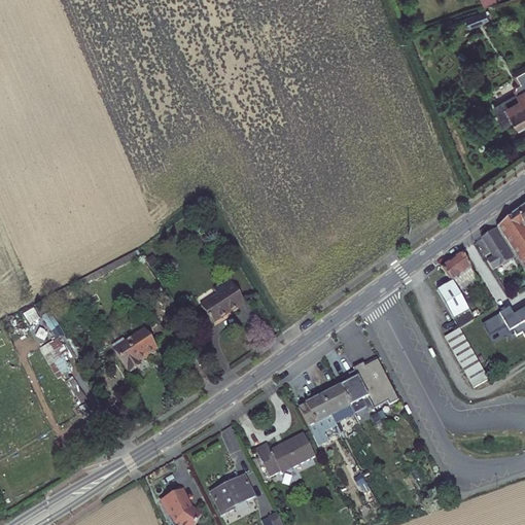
[(524,88),(492,106),(504,129),(524,117),(524,88)]
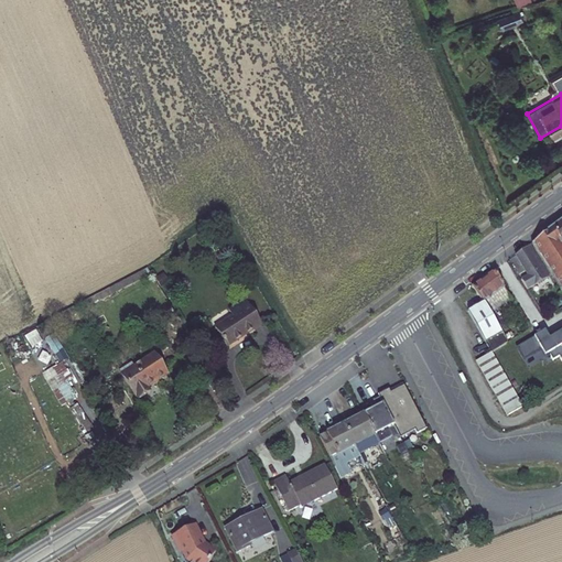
[(561,289),(561,218),(529,242),(552,273),(561,289)]
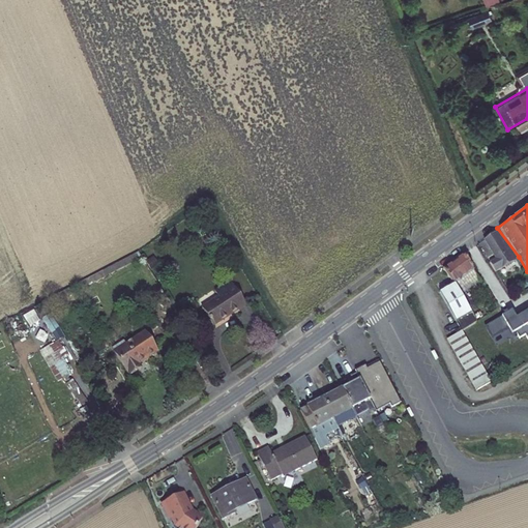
[(497,228),(477,241),(499,271),(519,257),(497,228)]
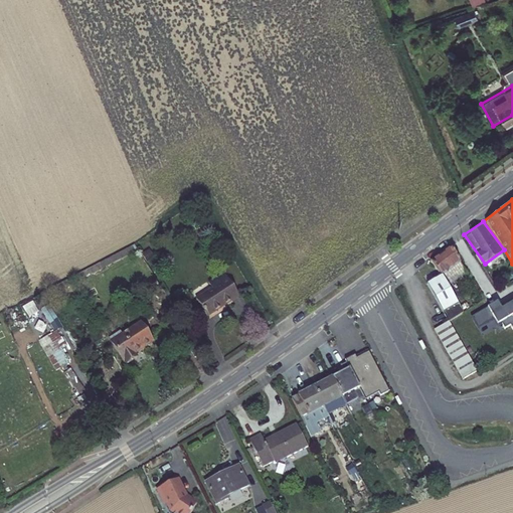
[(451,319),(466,311),(450,283),(469,272),(454,245),(431,260),(440,275),(425,282),(451,319)]
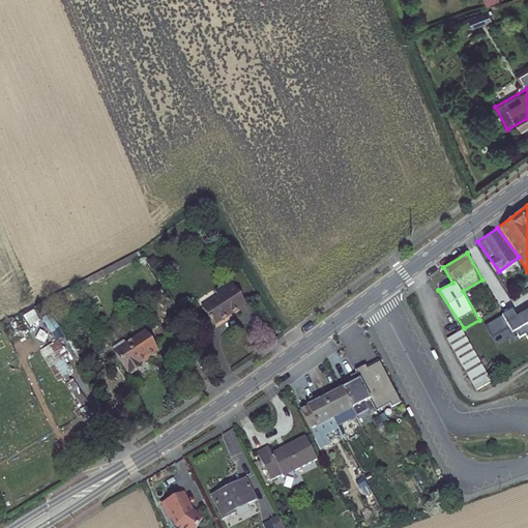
[(202,306),(212,325),(246,305),(233,284),(225,288),(227,292),(202,306)]
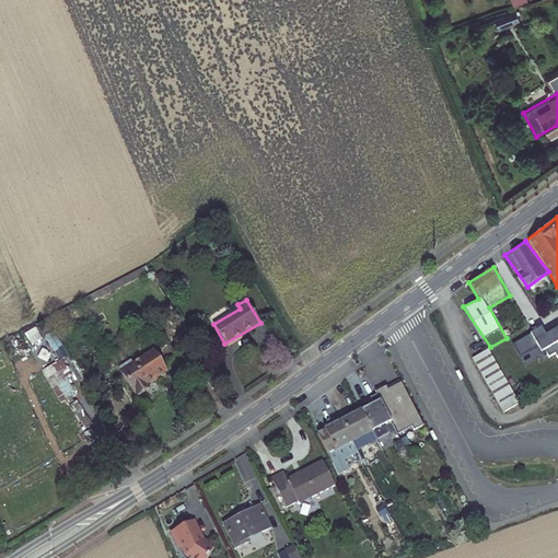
[(543,324),(512,341),(522,357),(541,346),(547,358),(557,352),(557,325),(547,332),(543,324)]
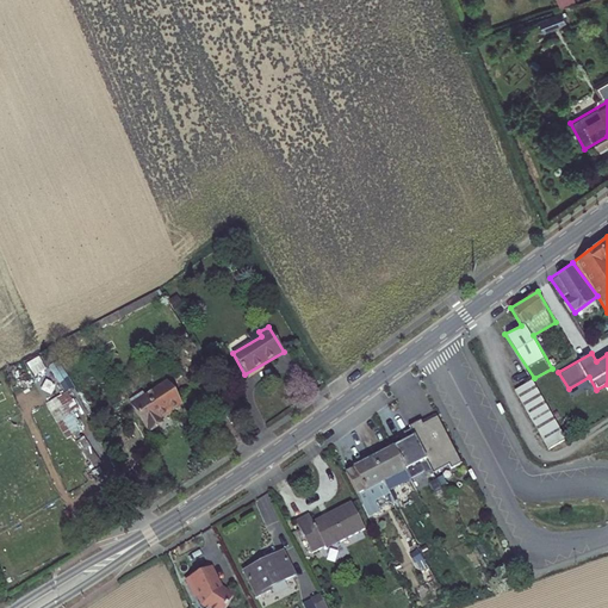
[(568,439),(534,378),(514,390),(547,450),(568,439)]
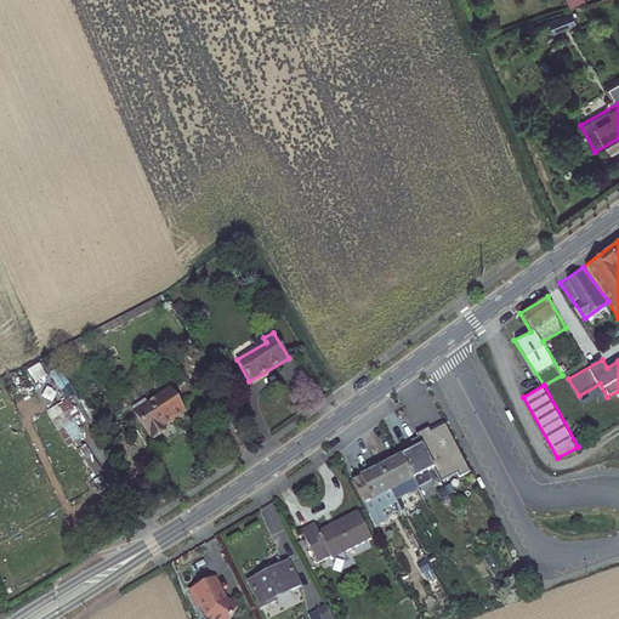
[(131,402),(151,436),(163,430),(159,422),(181,410),(168,386),(147,398),(145,393),(131,402)]
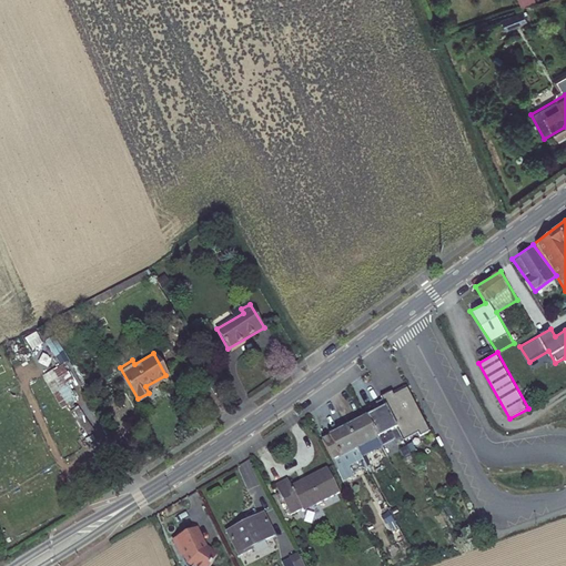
[(78,398),(71,382),(74,380),(67,362),(46,372),(61,406),(78,398)]
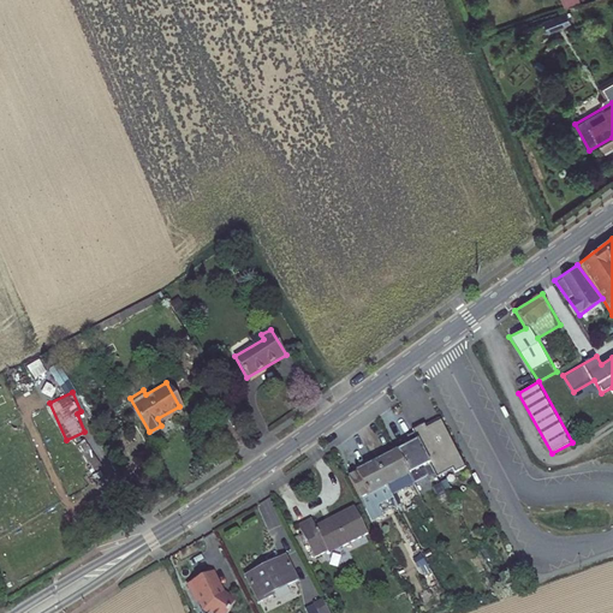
[(442,415),(416,429),(420,436),(432,460),(439,474),(457,466),(458,470),(469,464),(442,415)]
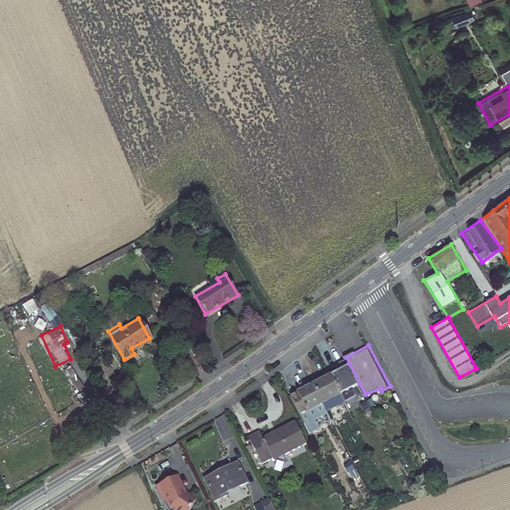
[(359,383),(349,363),(330,373),(341,393),(359,383)]
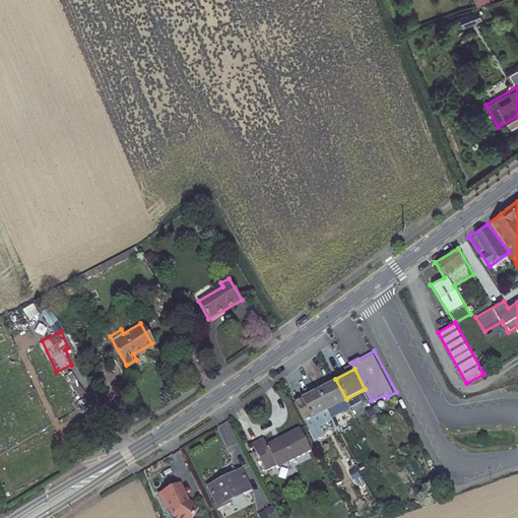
[(335,379),(296,399),(306,419),(346,399),(335,379)]
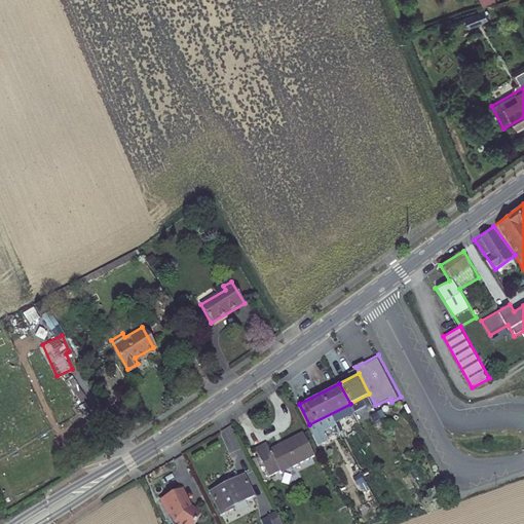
[(302,432),(269,448),(267,443),(259,446),(272,474),(313,454),(302,432)]
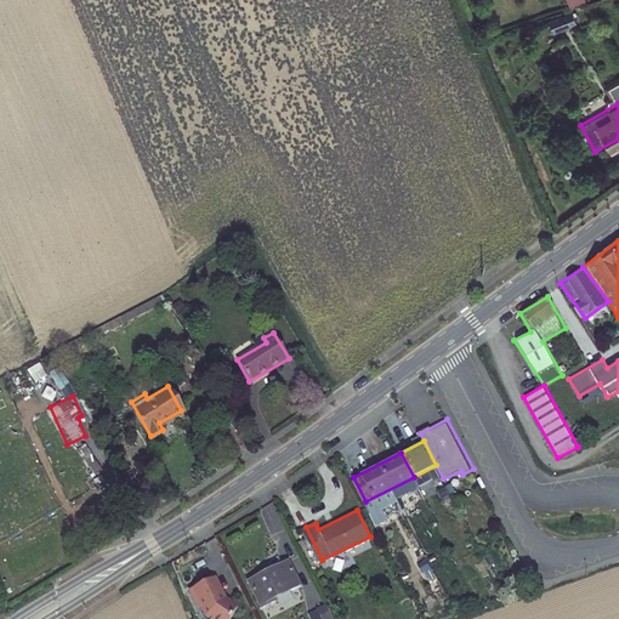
[(263,603),(277,597),(276,595),(301,581),(289,557),(250,577),(263,603)]
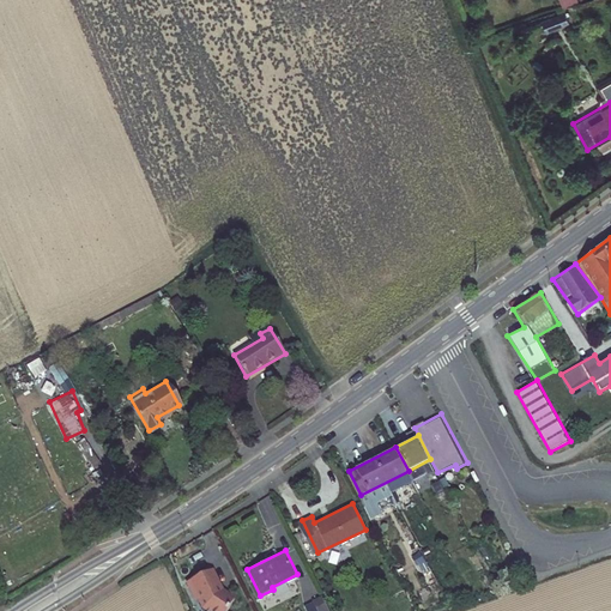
[(216,568),(189,581),(201,608),(207,610),(227,610),(236,594),(224,587),(216,568)]
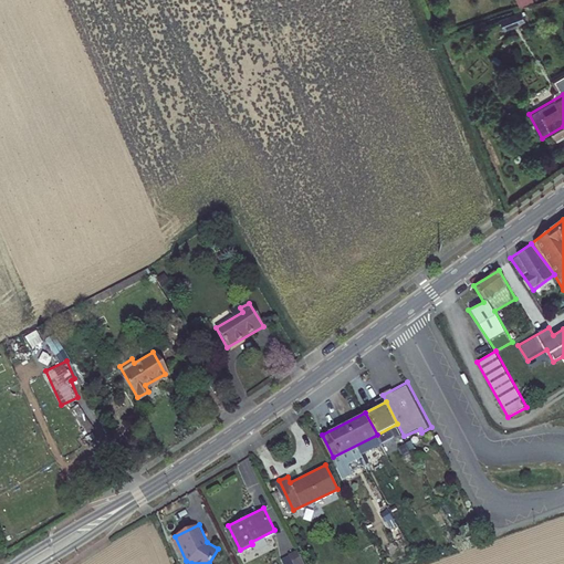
[(306,563),(300,551),(286,557),(289,563),(306,563)]
